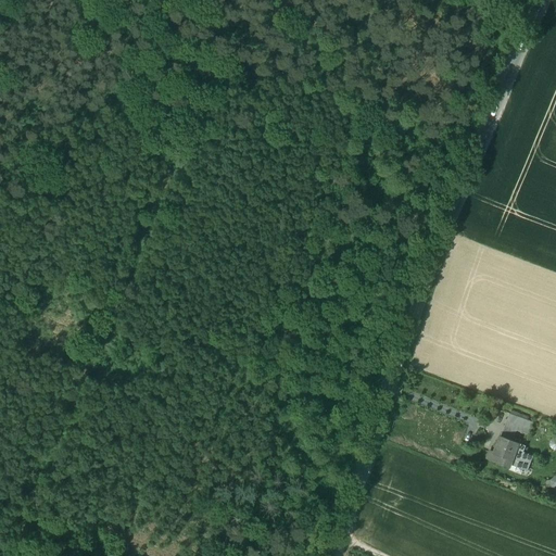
[(509,414),(504,426),(516,431),(518,426),(521,418),(509,414)]
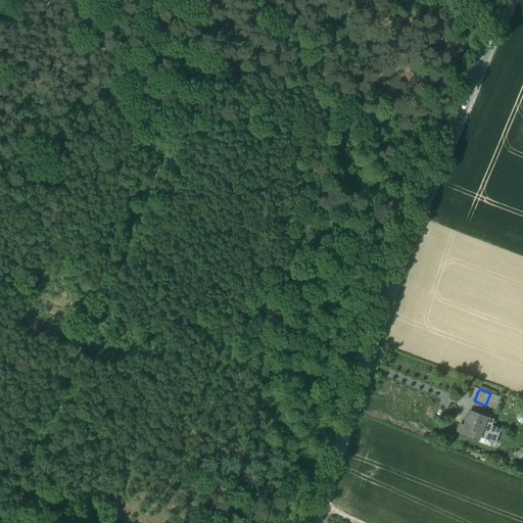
[(502,397),(490,393),(487,400),(485,406),(497,410),(502,397)]
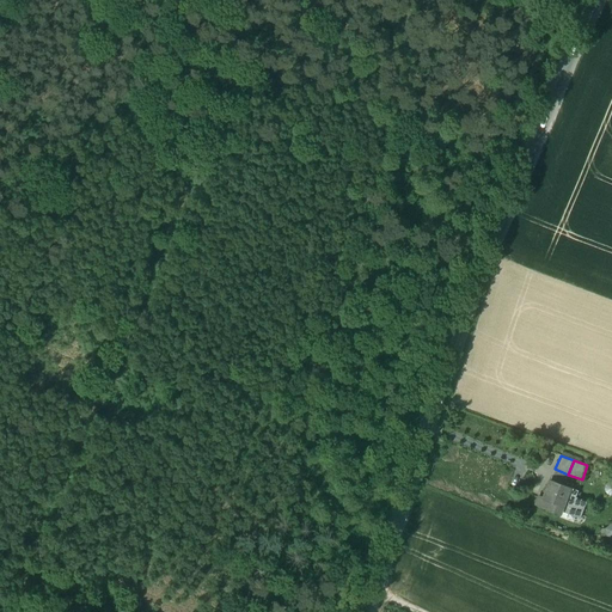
[(571,488),(551,479),(544,499),(543,500),(563,507),(571,488)]
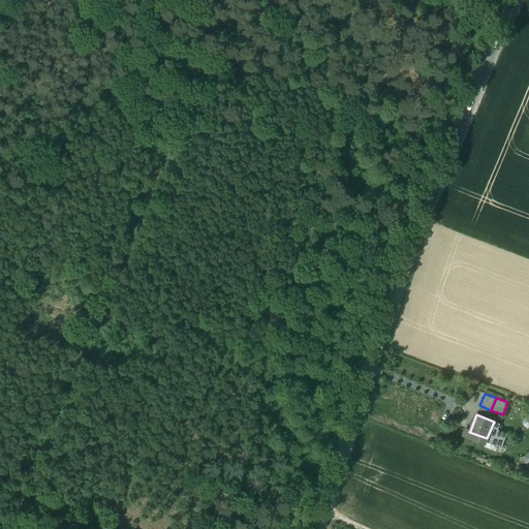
[(494,422),(487,438),(486,441),(502,447),(507,433),(498,430),(500,424),(494,422)]
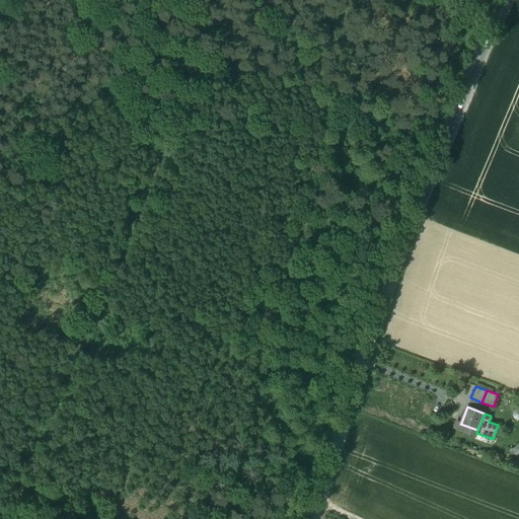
[(477,430),(460,424),(461,423),(457,422),(455,428),(475,436),(476,433),(477,430)]
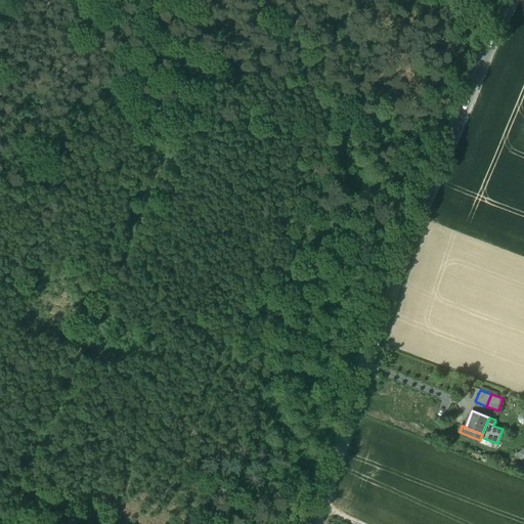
All buildings are outlined.
